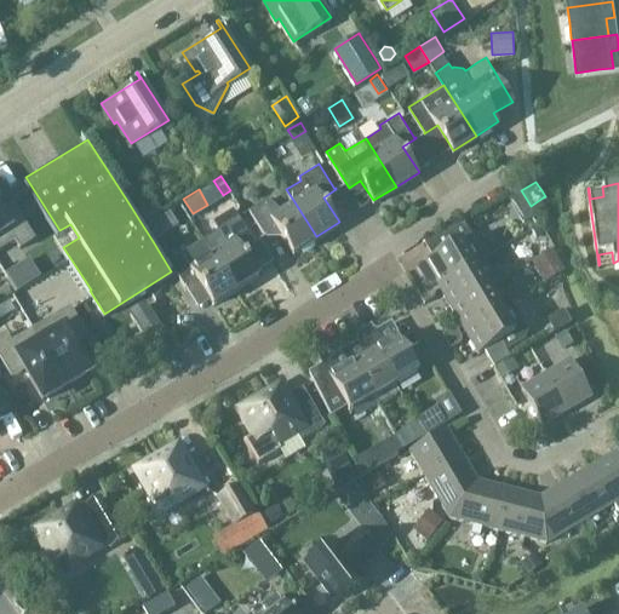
[(150,191),(130,205),(142,224),(155,214),(162,211),(150,191)]
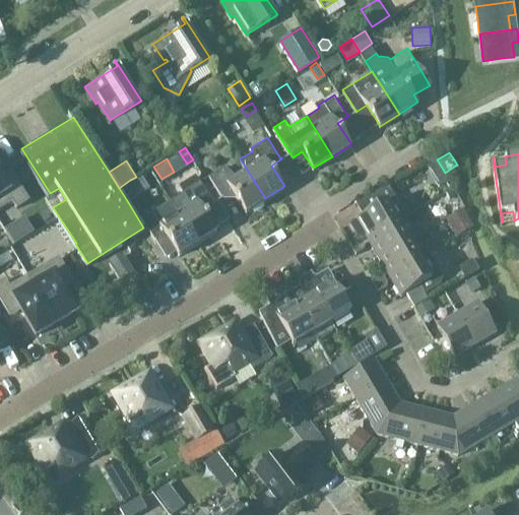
[(246,168),(235,175),(225,164),(209,174),(222,195),(221,195),(221,196),(233,189),(246,210),(265,198),(246,168)]
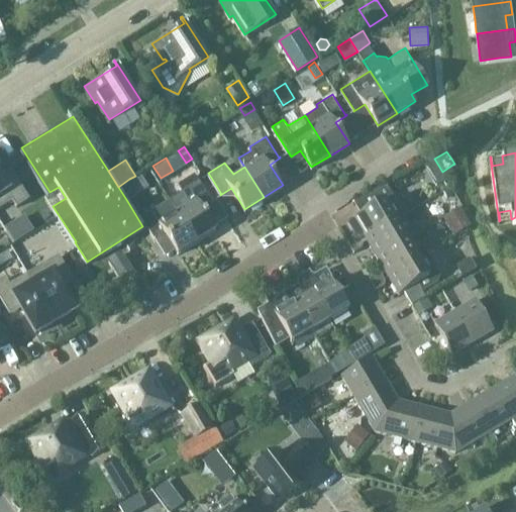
[(0,204),(12,197),(16,204),(28,196),(11,168),(0,174),(0,204)]
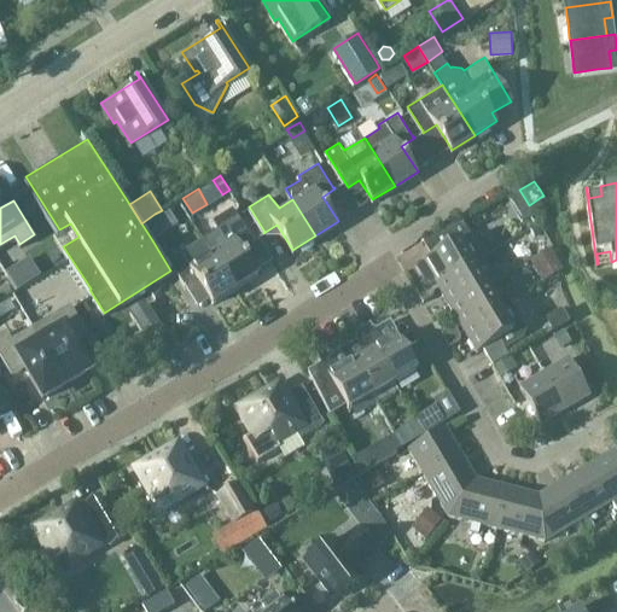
[(254,238),(238,214),(233,205),(211,219),(216,227),(203,235),(236,286),(258,272),(243,246),(256,239),(255,238),(254,238)]
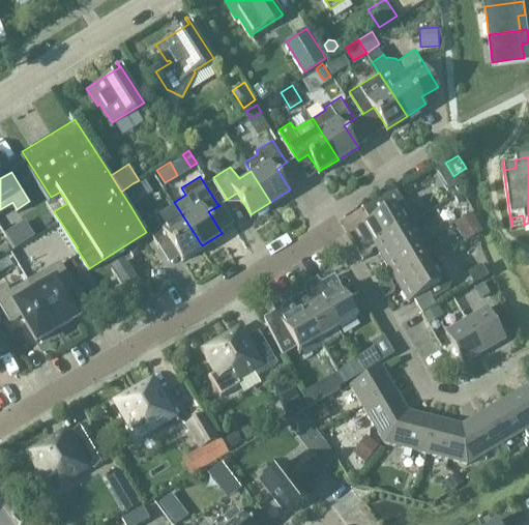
[(133,183),(121,192),(130,206),(143,199),(133,183)]
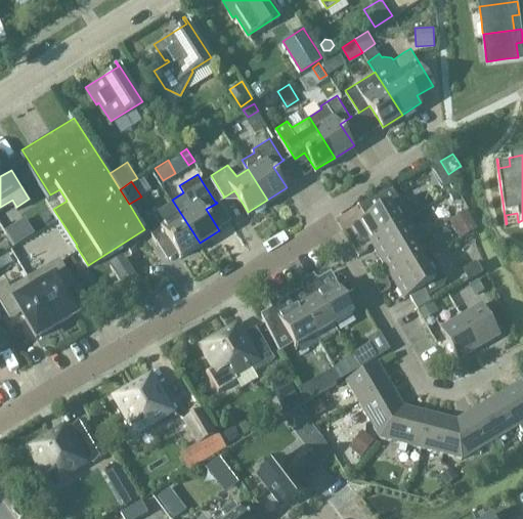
[(409,215),(396,195),(390,184),(361,202),(368,213),(359,219),(352,222),(359,234),(357,239),(353,242),(356,247),(366,241),(371,239),(409,215)]
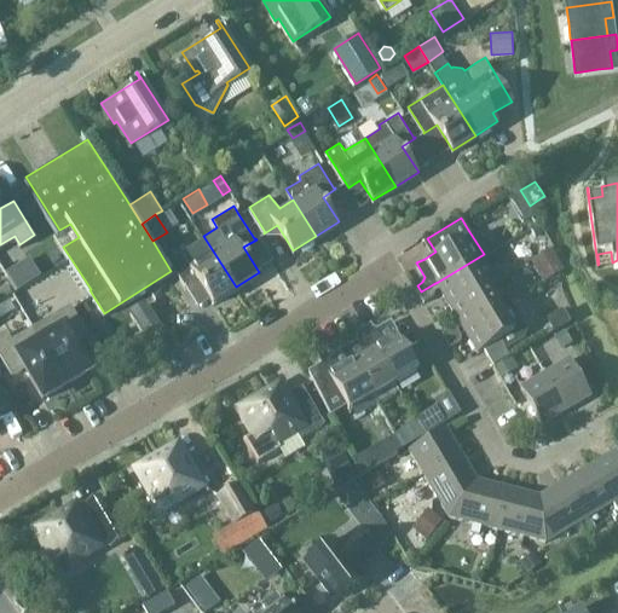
[(539,221),(537,223),(530,227),(535,235),(541,231),(544,230),(539,221)]
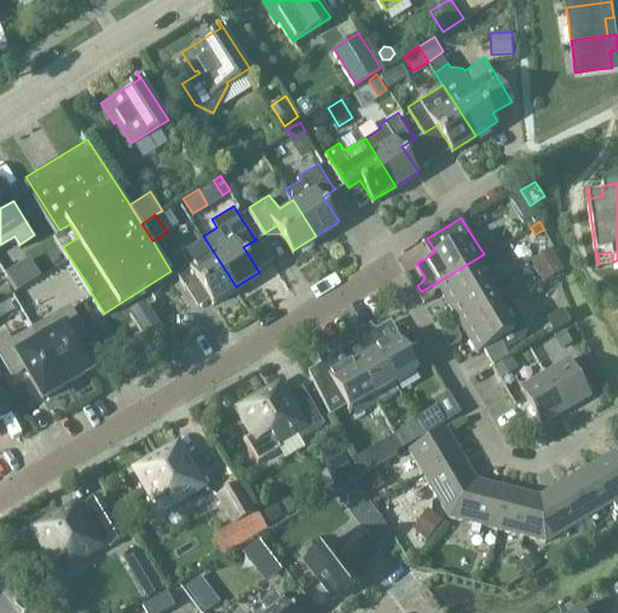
[(213,301),(236,287),(203,236),(169,258),(185,283),(197,276),(213,301)]
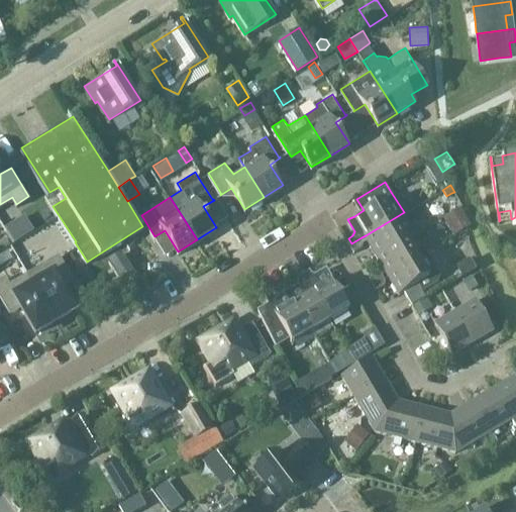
[(471,223),(461,206),(445,215),(454,232),(471,223)]
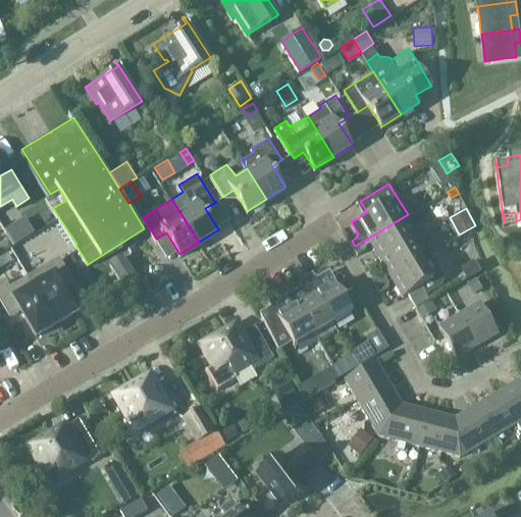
[(380,256),(411,238),(419,234),(408,214),(369,238),(380,256)]
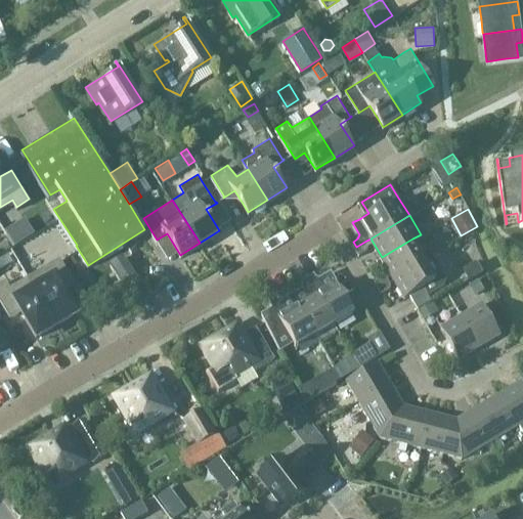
[(393,276),(425,258),(412,239),(382,257),(393,276)]
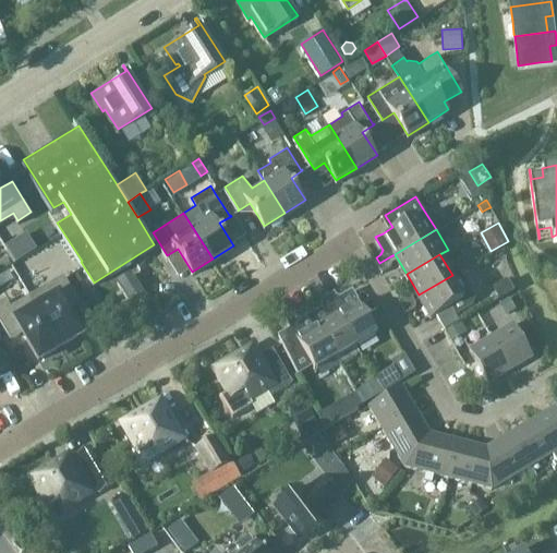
[(379,263),(383,269),(391,265),(391,261),(390,256),(379,263)]
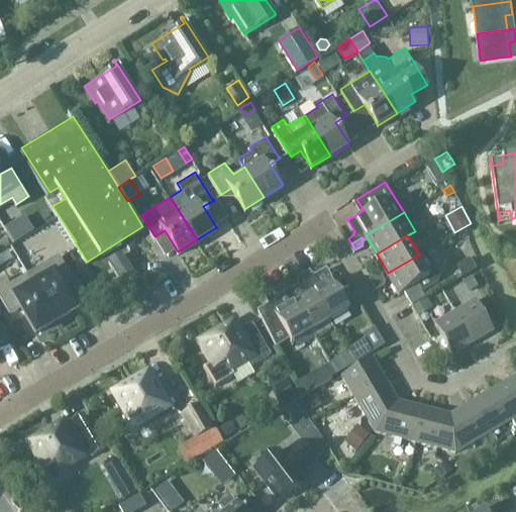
[(122,278),(135,270),(122,250),(109,259),(122,278)]
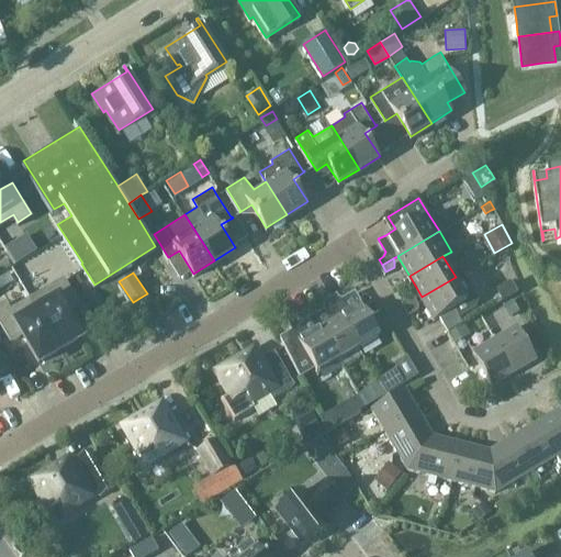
[(456,277),(422,297),(435,318),(453,307),(459,315),(475,305),(478,298),(462,273),(456,277)]
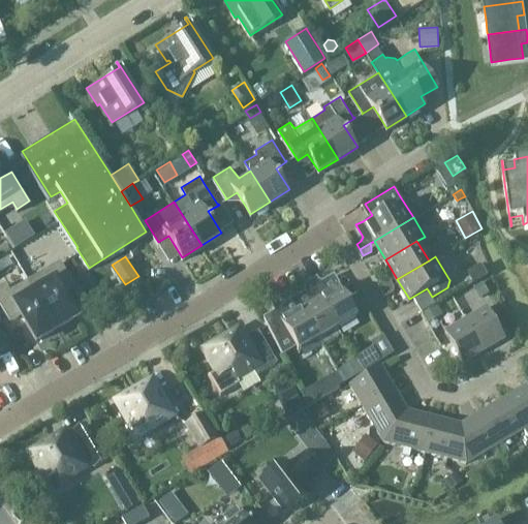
[(48,267),(29,277),(35,288),(57,326),(59,325),(61,325),(61,324),(71,317),(71,318),(72,317),(72,316),(76,314),(62,288),(73,281),(60,259),(48,267)]
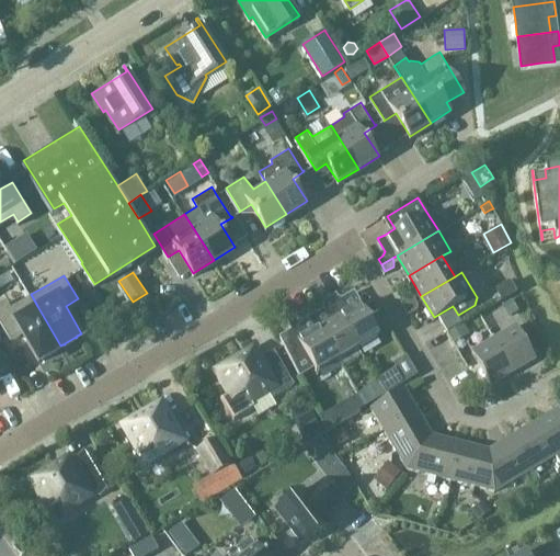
[(504,296),(517,288),(511,278),(498,285),(504,296)]
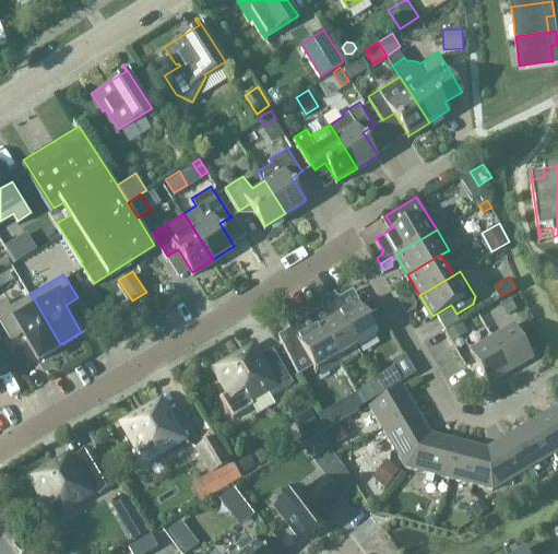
[(378,331),(358,297),(352,286),(340,294),(336,294),(334,291),(328,294),(357,343),(378,331)]
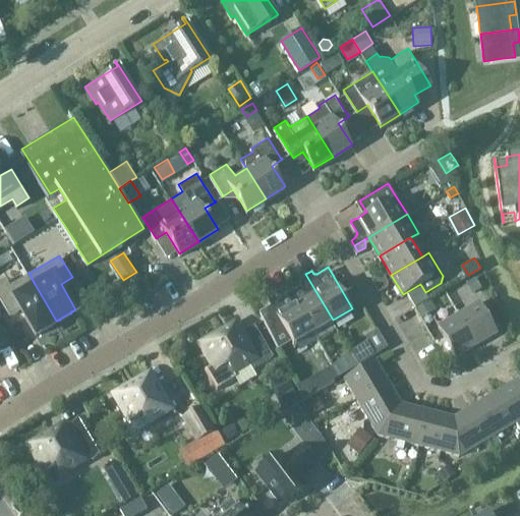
[(5,278),(0,280),(0,296),(10,313),(21,307),(36,333),(41,330),(41,331),(43,330),(42,329),(52,323),(53,324),(54,323),(54,322),(56,321),(35,284),(29,273),(9,284),(5,278)]
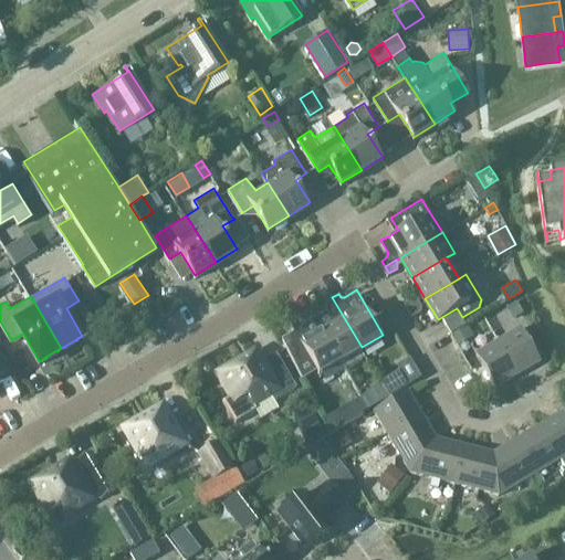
[(409,308),(420,302),(418,297),(414,296),(405,302),(409,308)]
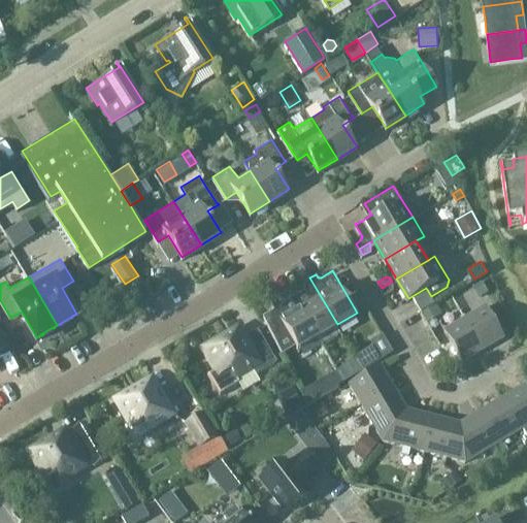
[(318,335),(337,324),(309,278),(304,281),(306,284),(305,287),(293,294),(318,335)]
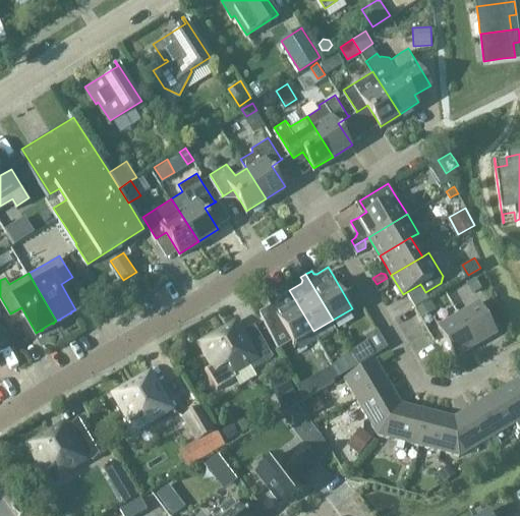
[(482,286),(476,276),(468,280),(474,290),(482,286)]
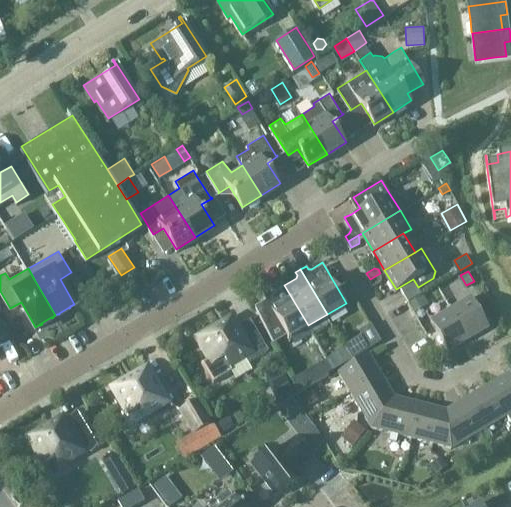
[(370,279),(373,284),(381,280),(382,276),(380,273),(370,279)]
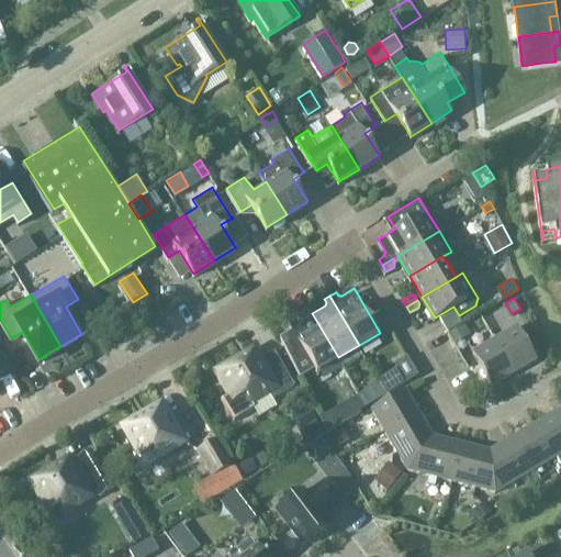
[(317,369),(338,357),(312,313),(300,320),(296,320),(295,316),(289,320),(293,326),(281,334),(300,370),(313,363),(317,369)]
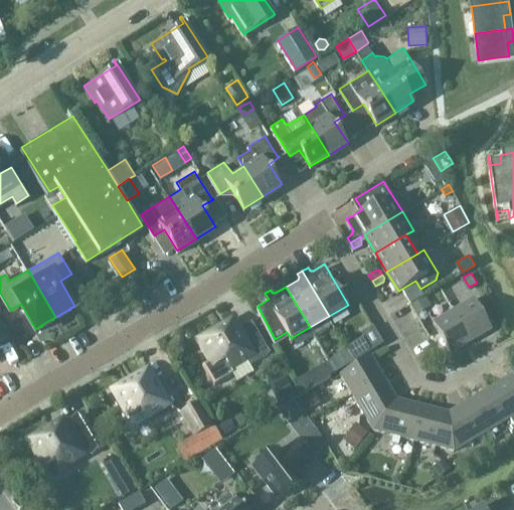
[(422,296),(411,303),(416,311),(427,305),(422,296)]
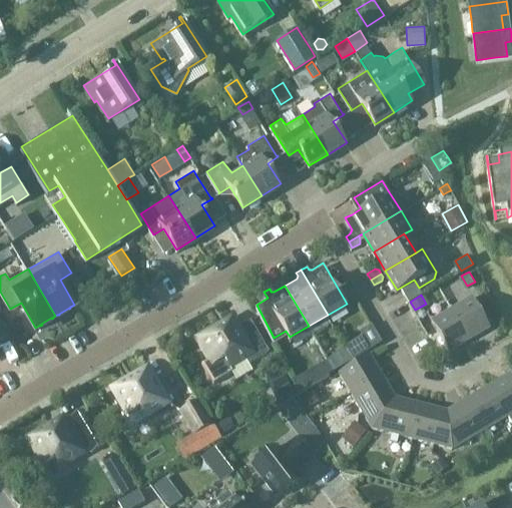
[(470,337),(491,325),(473,295),(453,307),(470,337)]
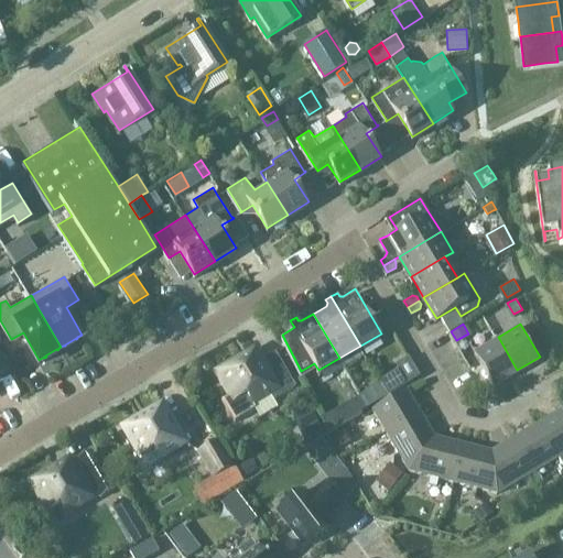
[(495,383),(517,370),(498,337),(475,349),(495,383)]
